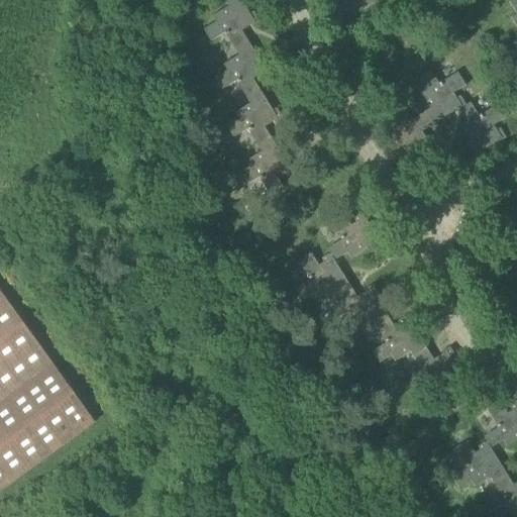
[(236,52),(249,43),(242,31),(261,22),(254,12),(250,15),(240,0),(229,0),(226,2),(229,7),(213,17),(216,23),(204,30),(211,42),(226,35),(236,52)]
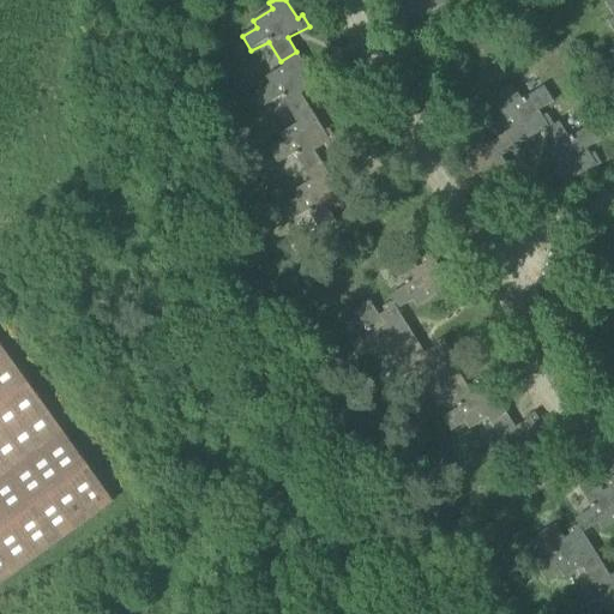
[(402,22),(416,12),(420,19),(450,1),(449,0),(397,0),(398,2),(392,6),(402,22)]
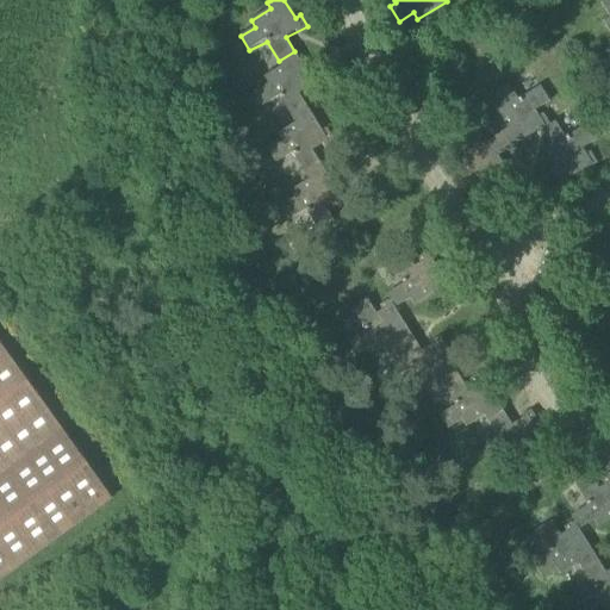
[(292,118),(309,107),(299,94),(305,91),(307,95),(319,87),(313,79),(312,80),(294,51),(279,61),(282,66),(265,78),(268,83),(254,93),(262,107),(279,97),(280,99),(292,118)]
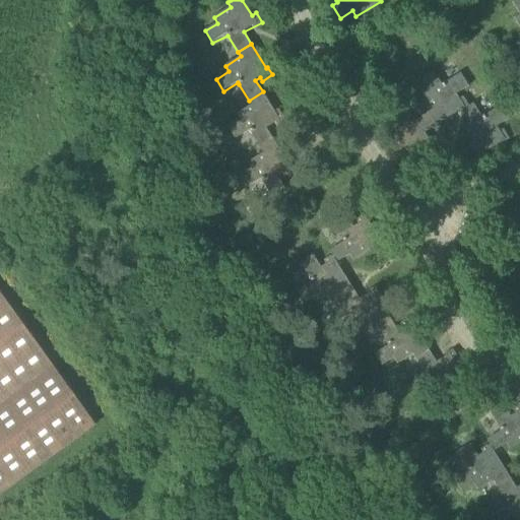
[(433,71),(421,79),(429,90),(424,94),(433,110),(429,112),(437,125),(461,110),(462,112),(469,107),(468,107),(463,98),(459,100),(456,94),(468,86),(460,73),(444,84),(444,83),(442,85),(433,71)]
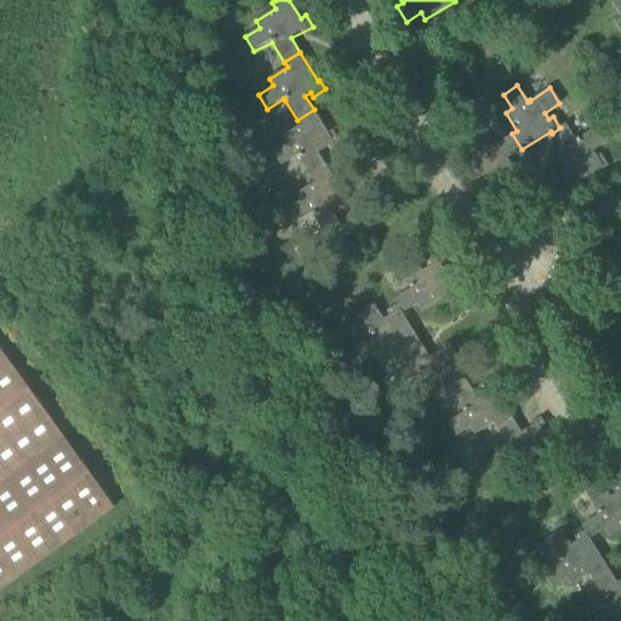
[(314,109),(297,120),(301,125),(283,137),(288,143),(273,153),(281,166),(297,157),(300,159),(312,178),(328,167),(319,154),(331,148),(341,142),(334,130),(329,134),(314,109)]
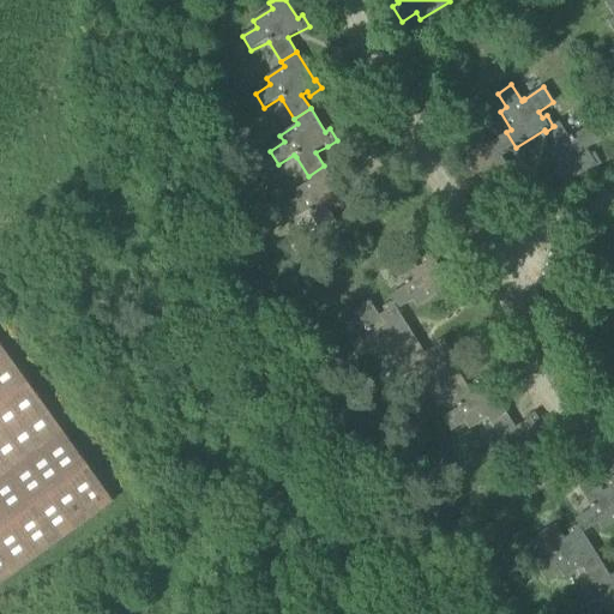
[(554,126),(546,132),(554,145),(547,150),(559,168),(553,172),(563,187),(591,168),(602,164),(594,152),(590,156),(587,150),(601,140),(591,125),(571,137),(569,138),(559,122),(554,126)]
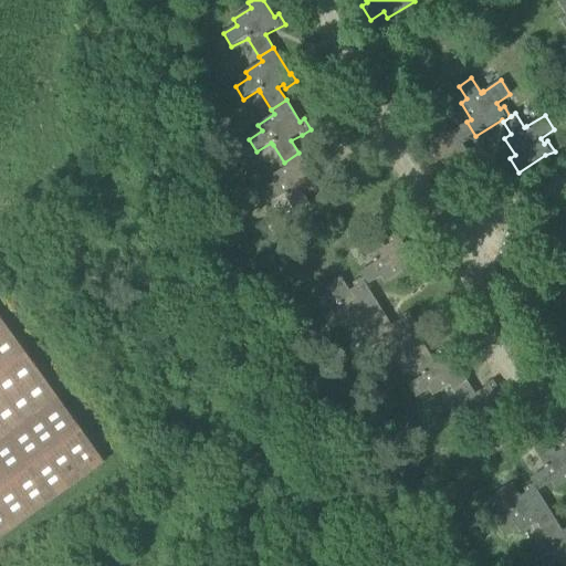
[(447,134),(437,119),(425,127),(432,140),(427,145),(437,161),(431,165),(440,179),(462,165),(464,169),(475,163),(470,154),(469,155),(462,145),(475,136),(467,122),(449,133),(447,134)]
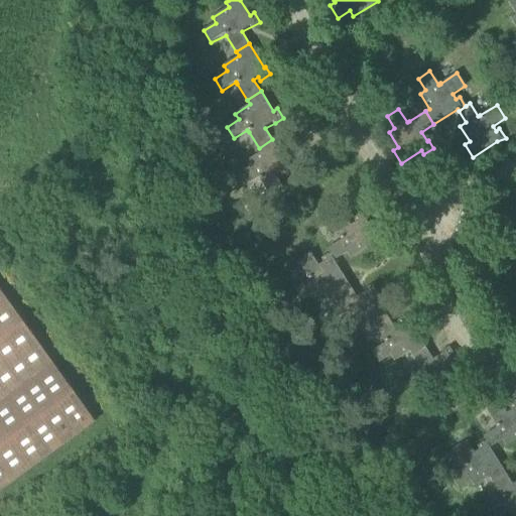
[(272,139),(259,148),(261,152),(246,161),(250,167),(238,174),(245,186),(259,178),(260,180),(270,197),(283,188),(273,171),(279,168),(281,171),(291,165),(286,158),(285,158),(272,139)]
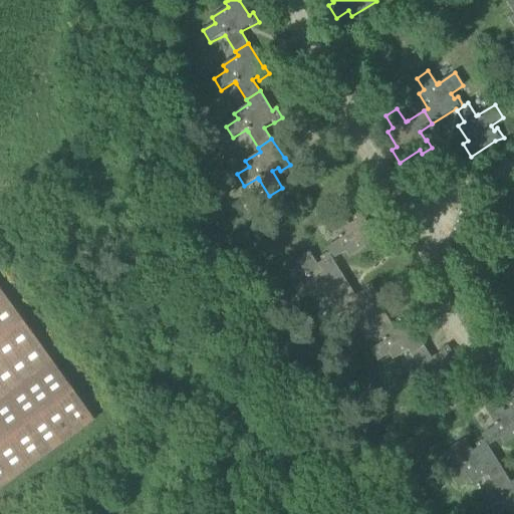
[(341,212),(328,221),(339,237),(340,239),(326,248),(329,252),(333,259),(345,251),(349,257),(365,247),(368,252),(380,244),(365,220),(366,219),(361,212),(351,218),(354,222),(349,225),(341,212)]
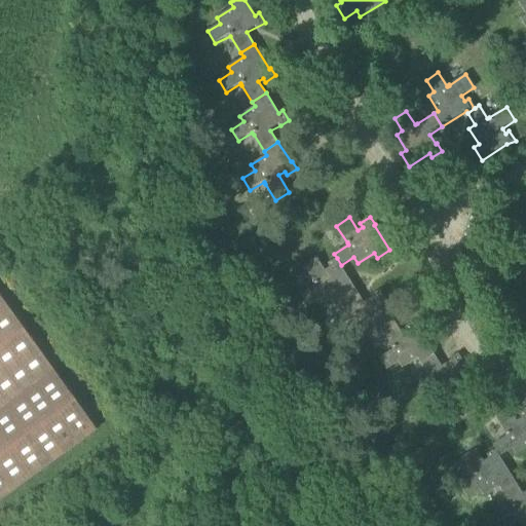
[(357,291),(341,265),(337,258),(328,264),(330,268),(325,271),(317,258),(303,266),(313,284),(315,286),(301,294),(309,306),(322,298),(325,304),(340,295),(343,299),(357,291)]
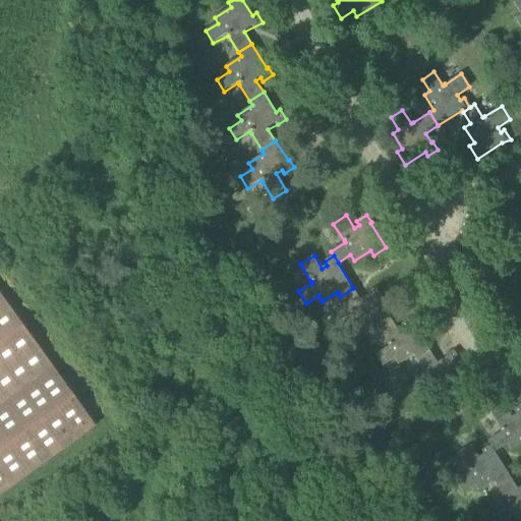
[(0,491),(96,422),(0,285),(0,491)]
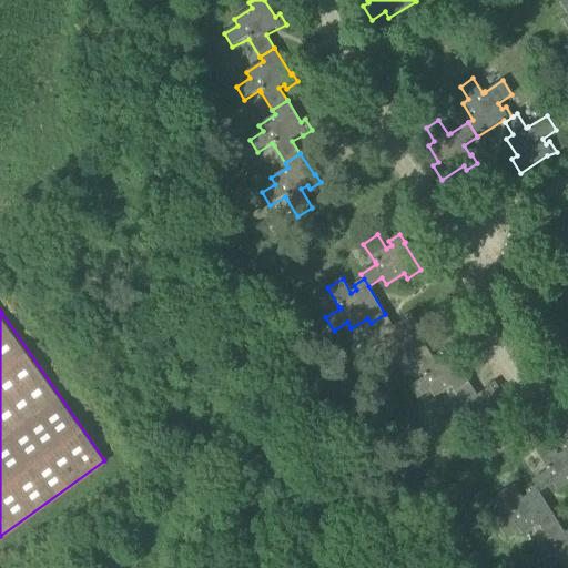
[(385,314),(371,323),(381,341),(383,343),(367,352),(375,365),(389,356),(393,363),(409,353),(413,357),(427,348),(414,326),(417,324),(411,313),(402,318),(403,321),(393,327),(385,314)]
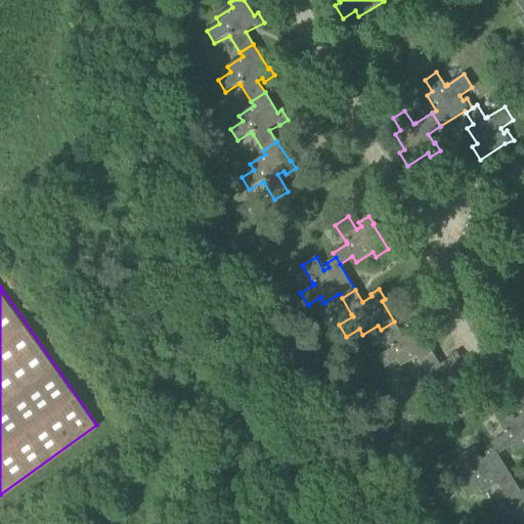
[(417,357),(420,361),(432,353),(417,329),(419,328),(413,319),(403,326),(406,330),(401,333),(394,321),(381,330),(391,348),(378,357),(385,368),(397,360),(401,366),(417,357)]
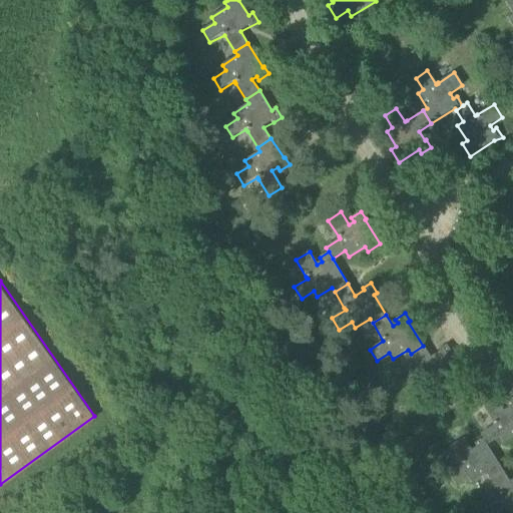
[(447,380),(450,385),(461,377),(449,358),(453,355),(447,345),(439,350),(440,352),(431,357),(423,346),(411,354),(420,370),(421,372),(408,381),(415,392),(427,385),(431,390),(447,380)]
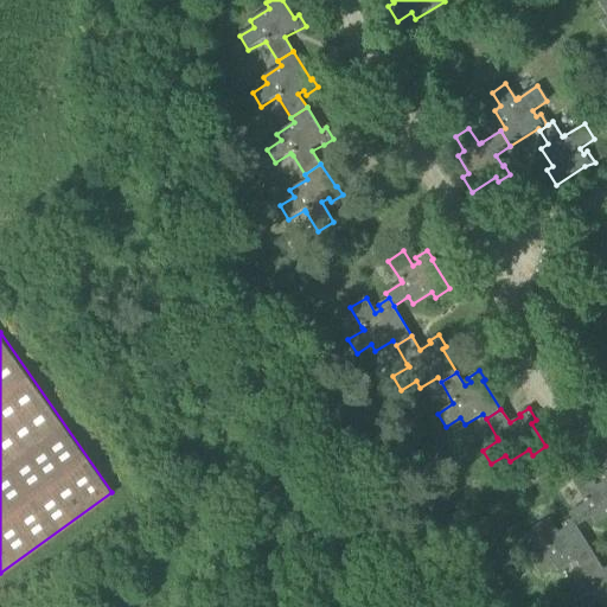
[(586,503),(569,513),(573,518),(574,518),(577,526),(592,518),(596,524),(606,517),(606,473),(599,478),(601,483),(596,486),(587,471),(572,480),(585,500),(583,500),(586,503)]
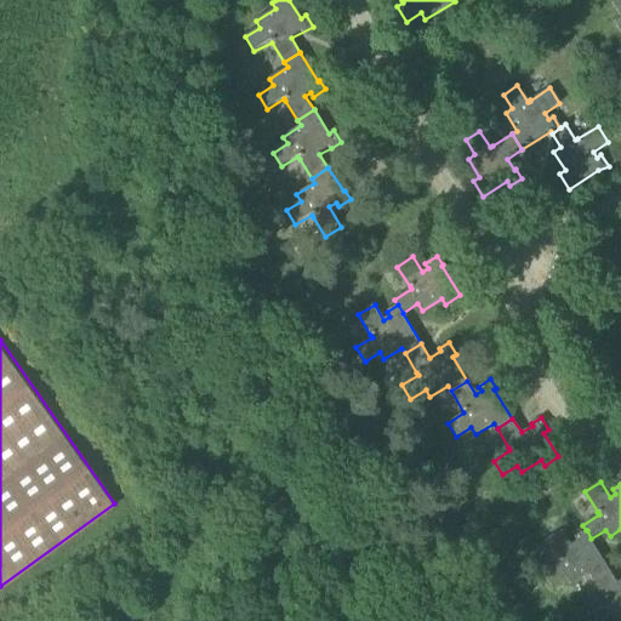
[(559,562),(542,573),(552,587),(565,579),(571,587),(587,576),(591,581),(608,569),(590,540),(591,539),(587,530),(586,530),(575,537),(577,542),(573,546),(563,531),(547,541),(559,560),(559,562)]
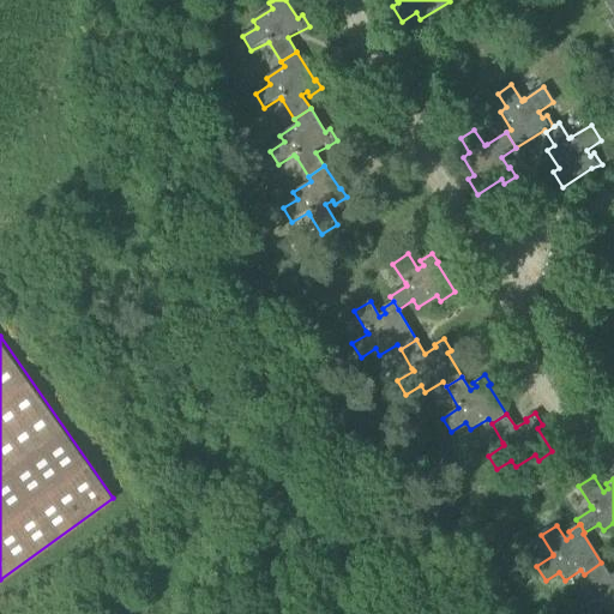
[(613,613),(613,573),(609,577),(601,563),(584,575),(596,594),(597,596),(582,607),(585,613),(600,613),(605,612),(606,613),(613,613)]
